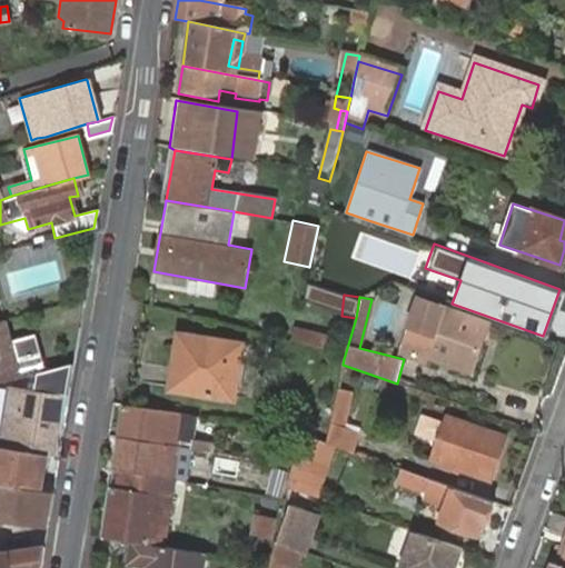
[(419,335),(414,357),(471,376),(488,324),(418,302),(409,332),(419,335)]
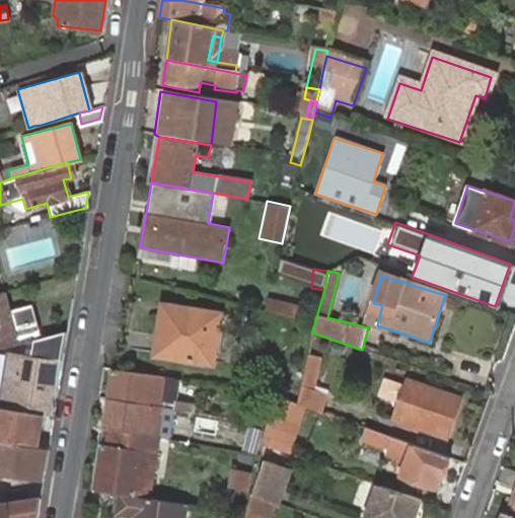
[(263,295),(259,308),(291,317),(294,304),(263,295)]
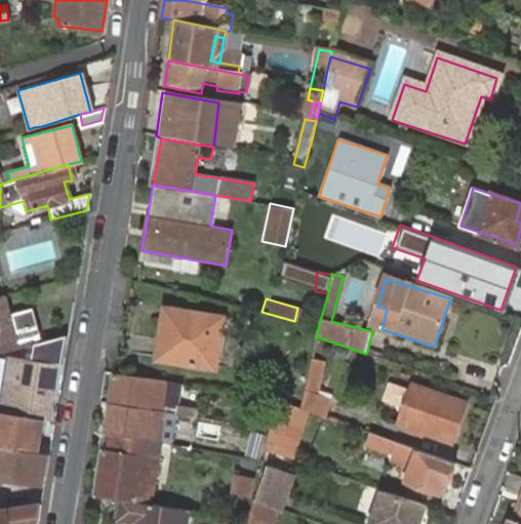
[(215,367),(223,315),(163,306),(155,358),(215,367)]
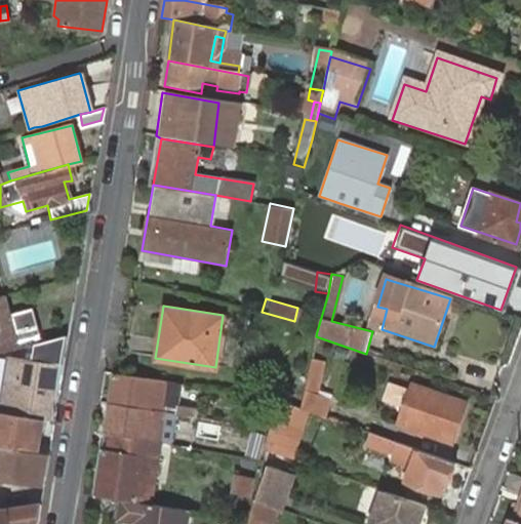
[(53,419),(63,363),(7,355),(0,403),(0,410),(53,419)]
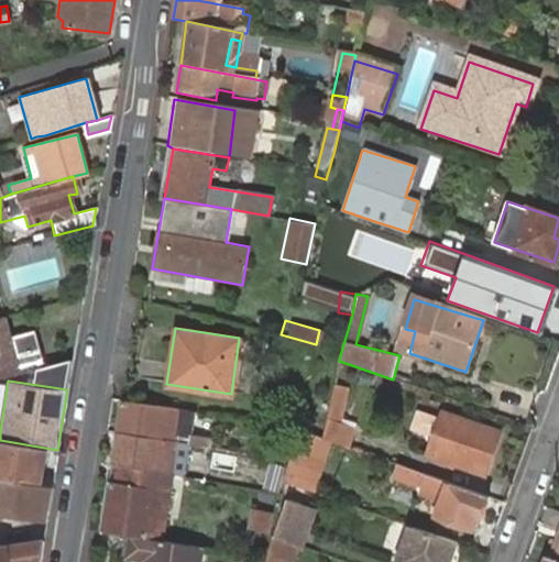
[(344,386),(333,384),(325,416),(336,419),(344,386)]
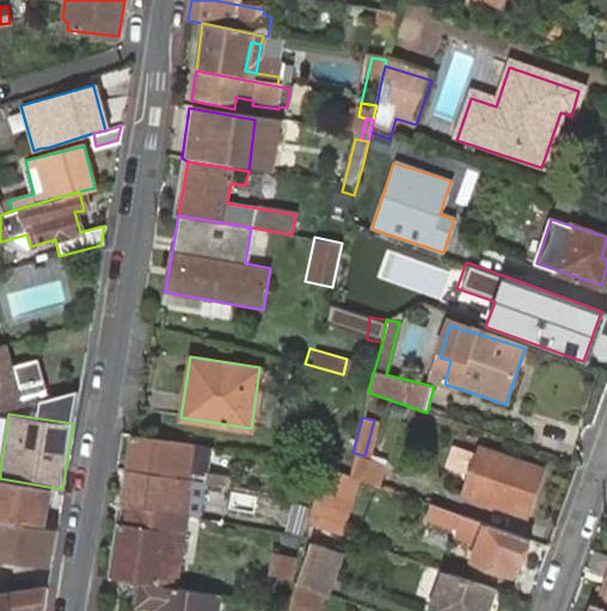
[(127,471),(206,484),(207,474),(189,471),(192,446),(133,435),(127,471)]
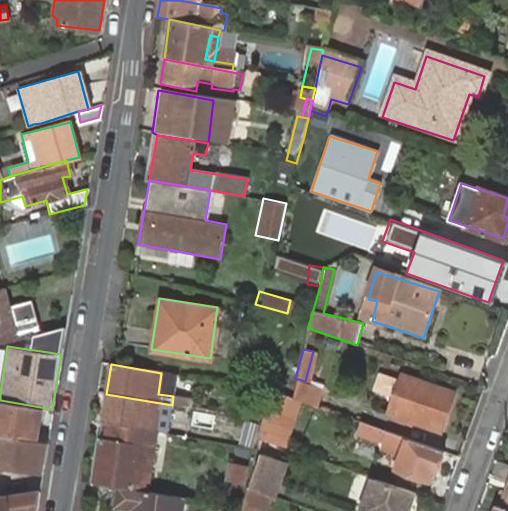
[(397,388),(401,375),(386,370),(381,383),(397,388)]
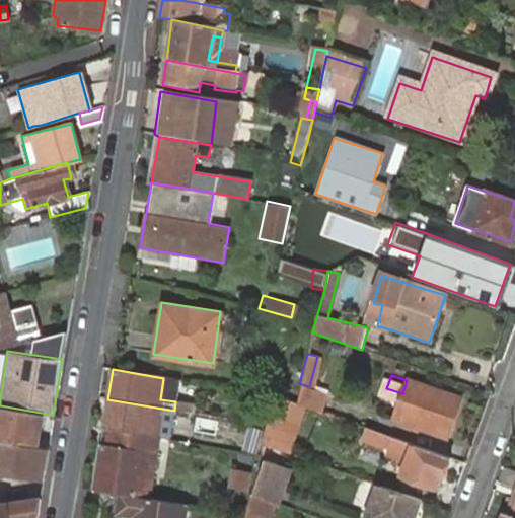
[(382,400),(397,407),(393,420),(446,438),(460,397),(407,380),(402,393),(386,388),(382,400)]
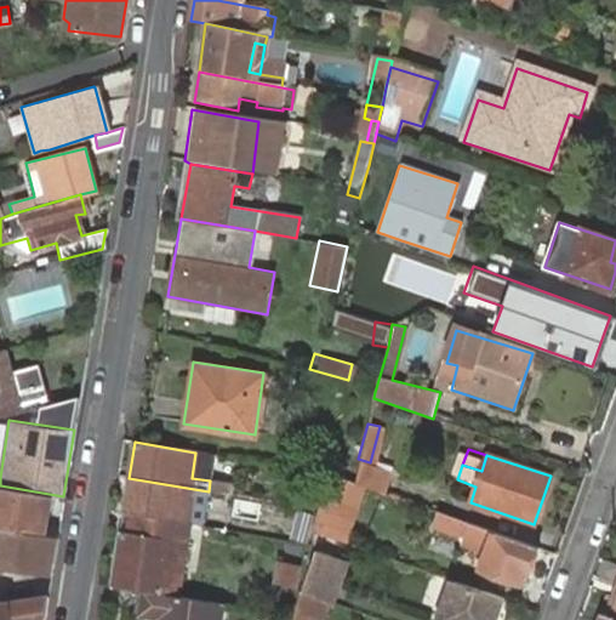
[(344,544),(363,485),(353,482),(324,472),(314,508),(309,532),(344,544)]
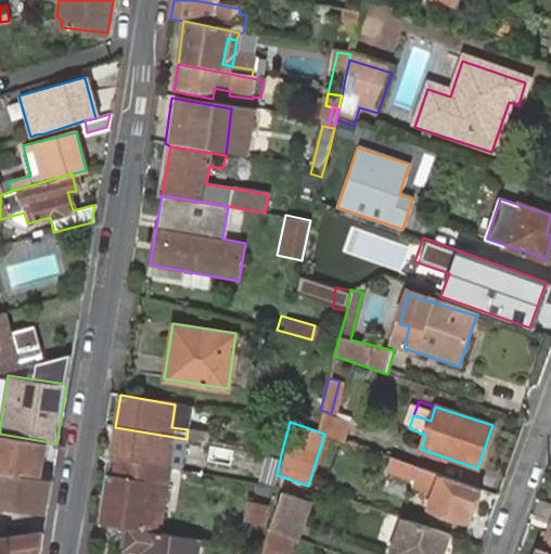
[(186,446),(187,439),(115,427),(110,460),(169,469),(170,464),(166,463),(169,443),(186,446)]
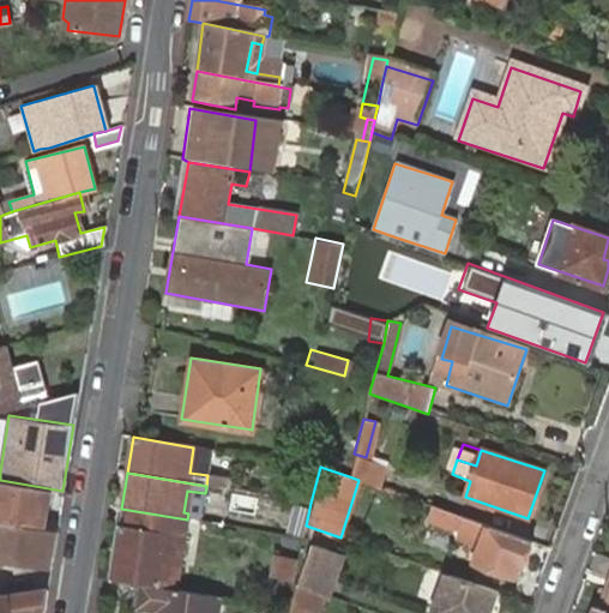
[(290,475),(288,493),(311,497),(313,480),(290,475)]
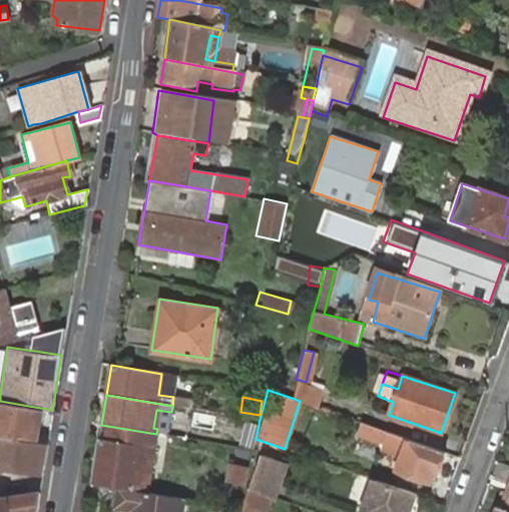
[(52,410),(0,401),(0,434),(9,436),(16,437),(47,441),(52,410)]
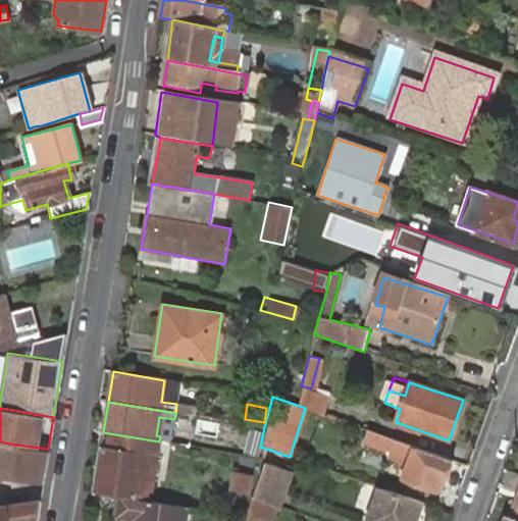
[(446,482),(453,460),(371,431),(367,444),(391,453),(389,458),(411,466),(406,480),(439,491),(442,481),(446,482)]
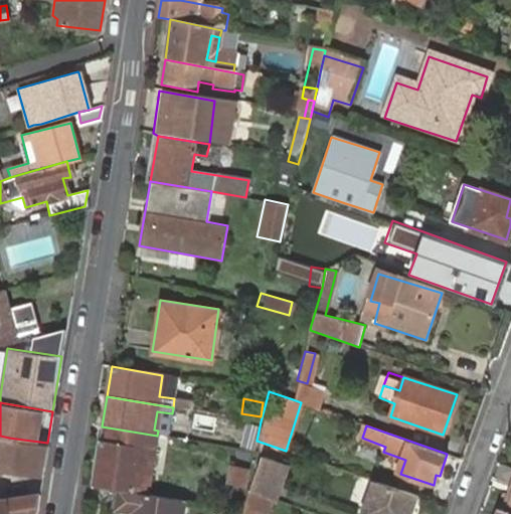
[(102,426),(93,485),(126,490),(148,494),(148,487),(135,486),(140,458),(153,460),(157,436),(102,426)]
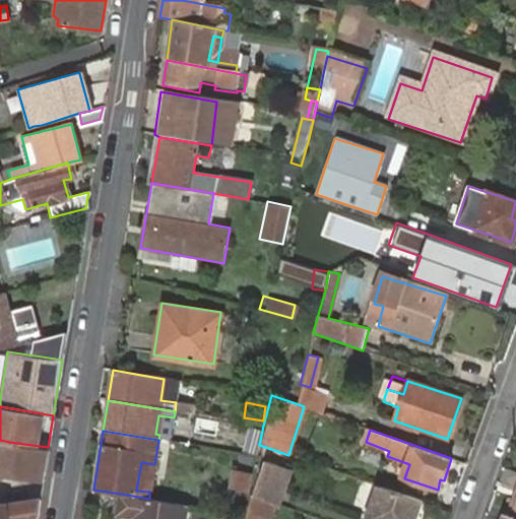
[(0,468),(44,474),(48,447),(16,443),(9,442),(0,440),(0,468)]
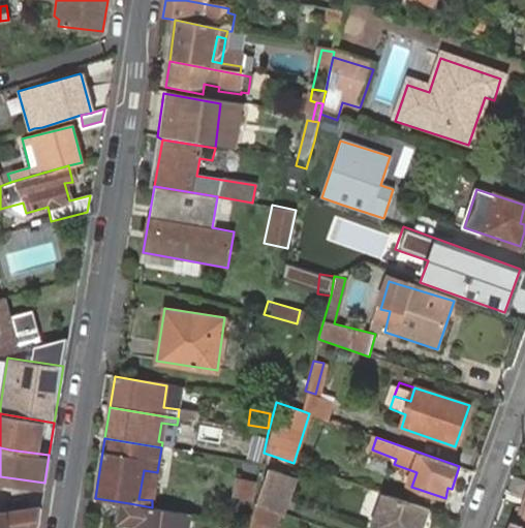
[(277,511),(283,514),(296,477),(266,468),(254,503),(277,511)]
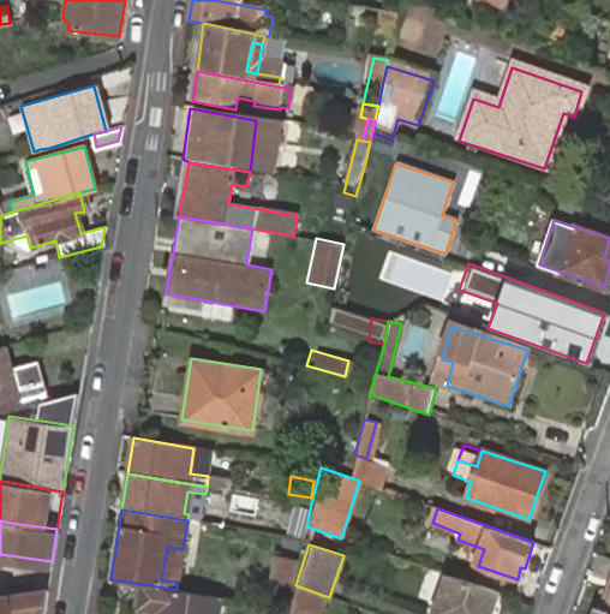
[(161,580),(177,582),(183,549),(167,547),(161,580)]
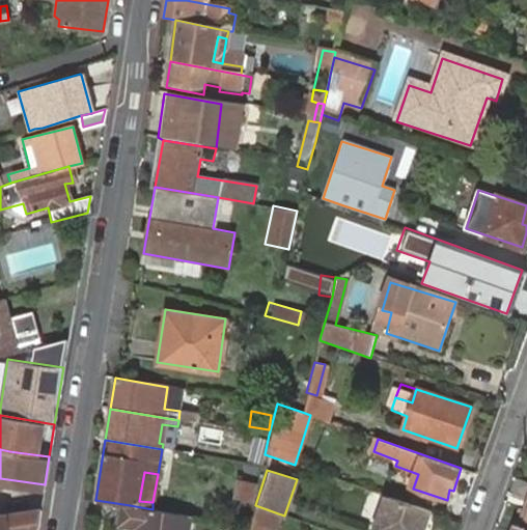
[(249,501),(252,480),(231,478),(228,499),(249,501)]
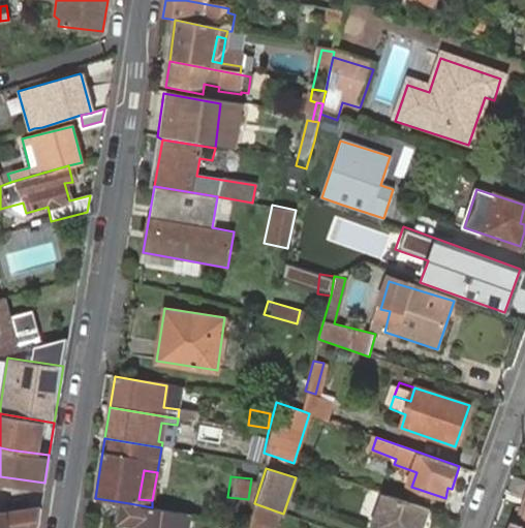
[(368,516),(375,493),(364,490),(358,511),(368,516)]
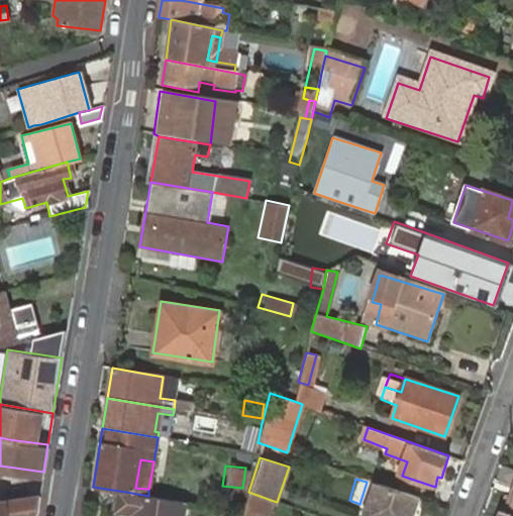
[(412,515),(420,499),(378,485),(367,515),(412,515)]
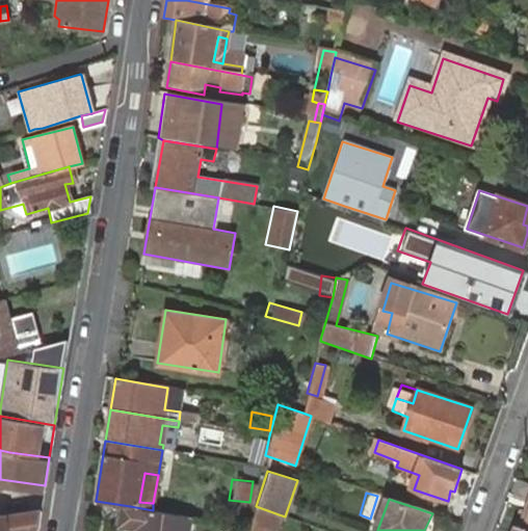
[(527,500),(519,528),(526,530),(527,525),(527,500)]
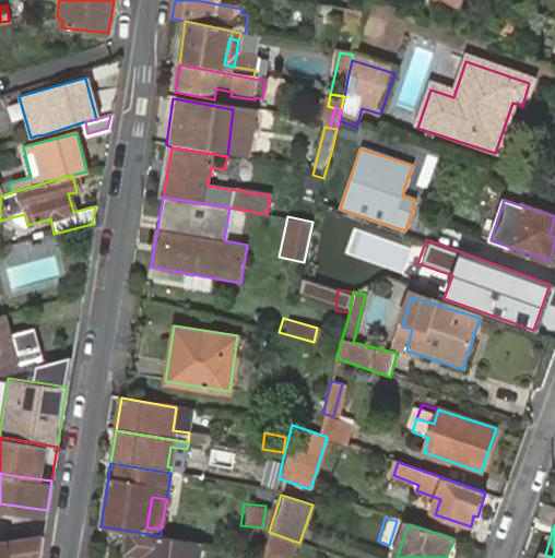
[(195,557),(198,543),(161,536),(137,532),(132,554),(149,556),(148,557),(195,557)]
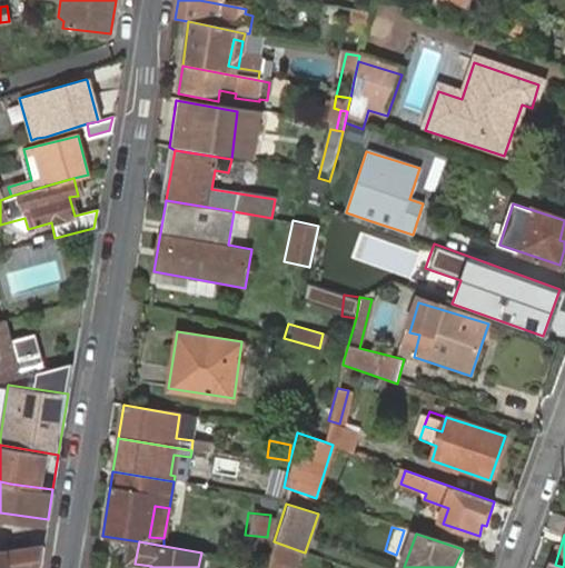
[(291,567),(298,550),(274,541),(271,541),(266,562),(265,567),(291,567)]
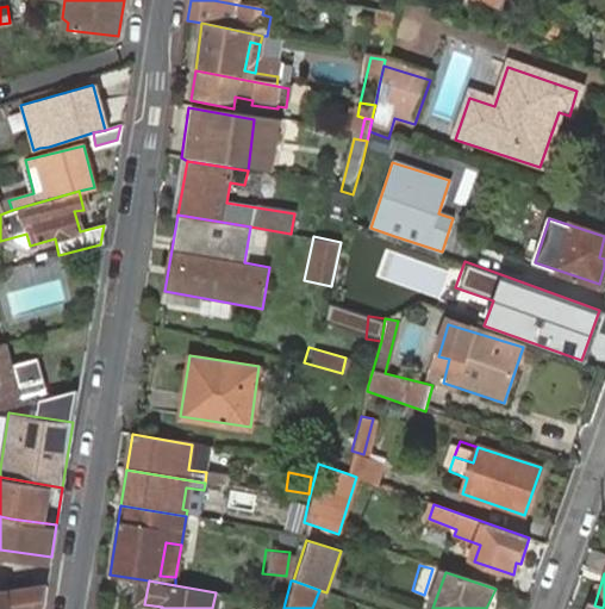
[(0,608),(42,608),(47,585),(0,592),(0,608)]
